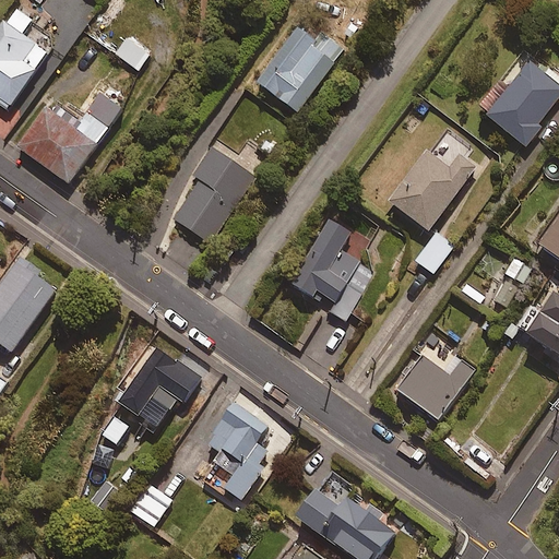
[(34,21),(15,8),(0,30),(0,104),(10,111),(50,54),(24,36),(34,21)]
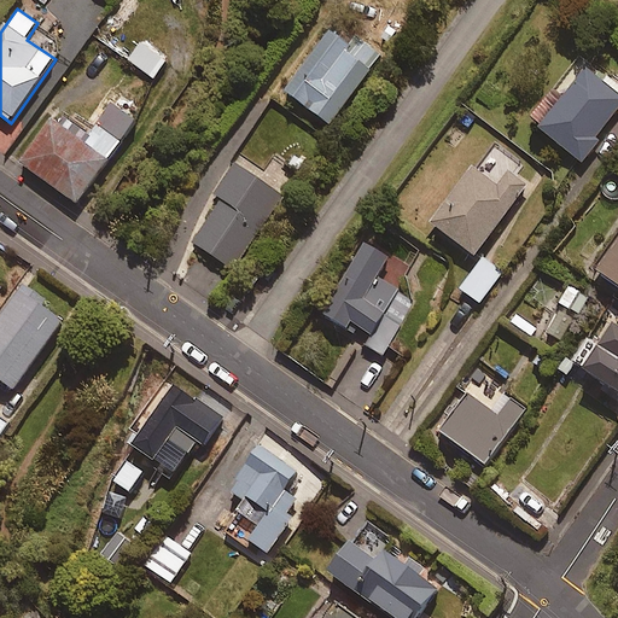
[(334,21),(284,91),(334,128),(386,58),(334,21)]
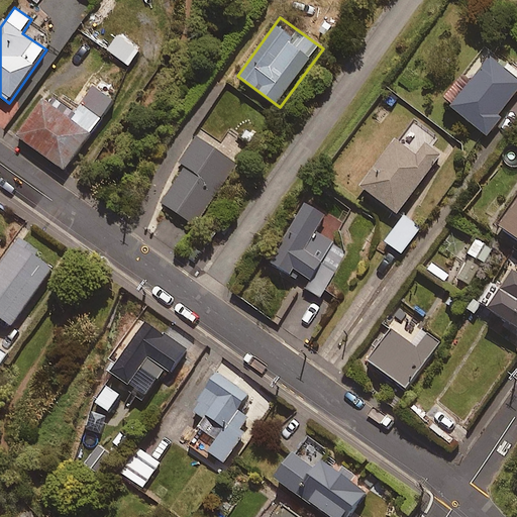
[(140,52),(118,36),(108,50),(130,66),(140,52)]
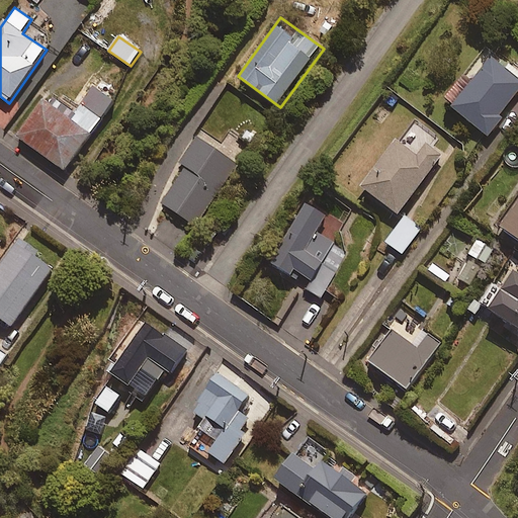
[(455,108),(492,138),(508,116),(503,112),(517,92),(517,76),(487,52),(468,75),(477,81),(455,108)]
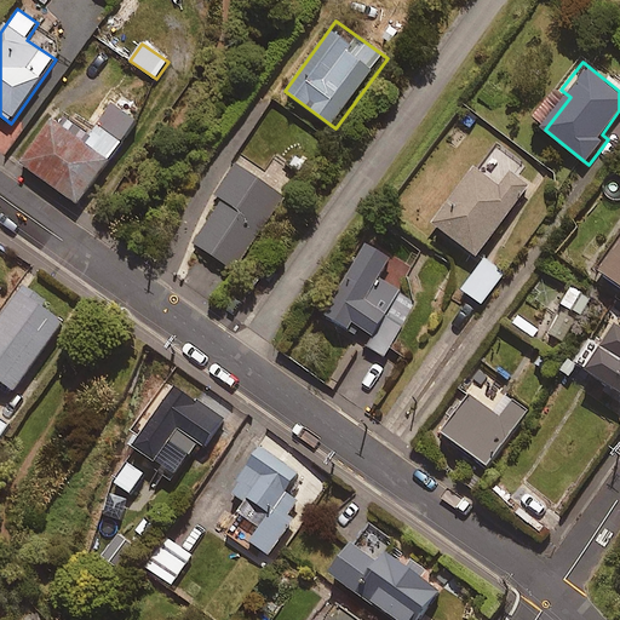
[(138,121),(114,104),(92,135),(59,112),(23,165),(79,205),(138,121)]
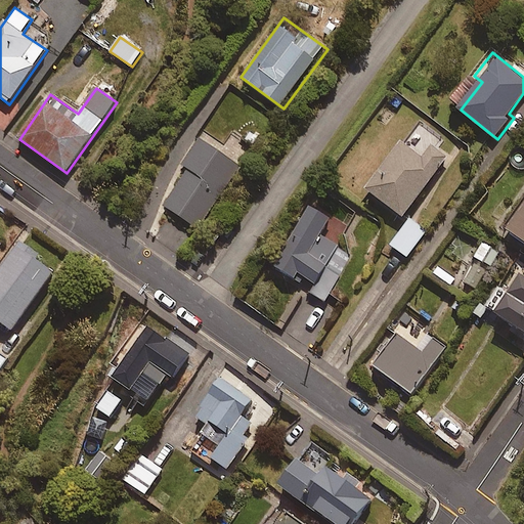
[(439,139),(422,126),(407,146),(403,143),(369,190),(404,217),(448,158),(433,146),(439,139)]
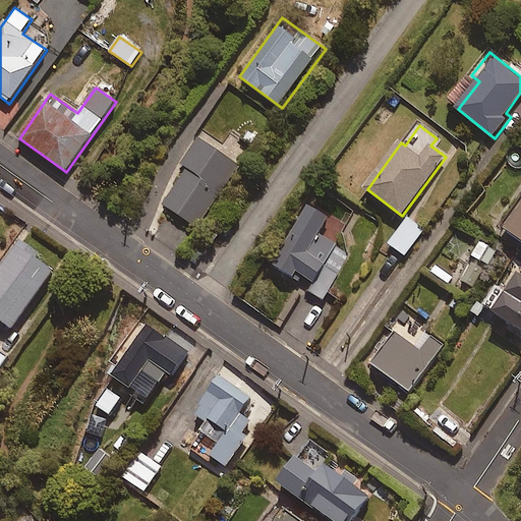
[(242,163),(201,134),(180,164),(188,170),(164,205),(197,228),(242,163)]
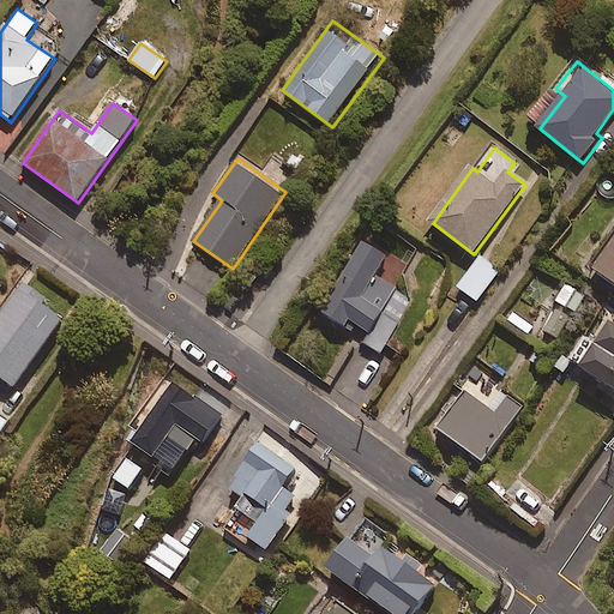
[(321,313),(354,332),(357,326),(369,333),(362,345),(379,355),(413,299),(375,276),(387,256),(363,242),(321,313)]
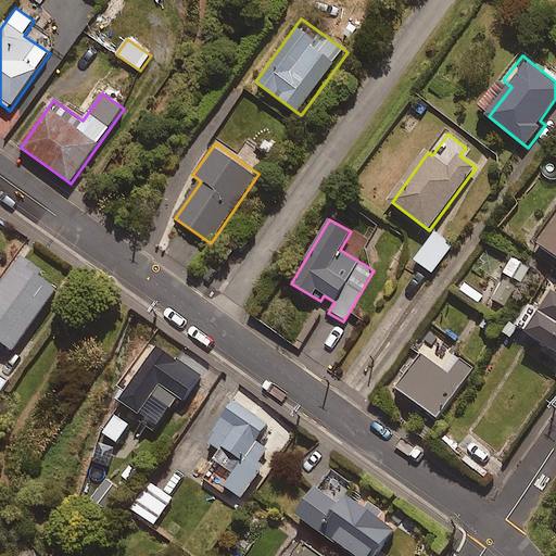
[(555,222),(540,244),(555,255),(555,222)]
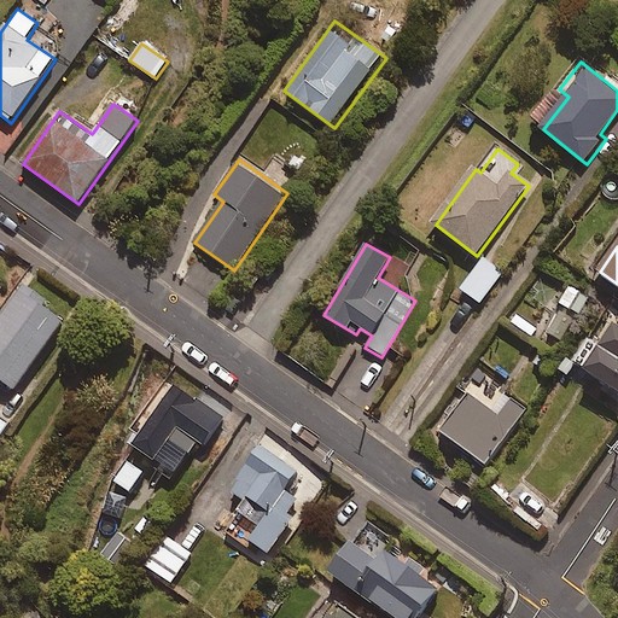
[(503,273),(484,260),(462,290),(481,303),(503,273)]
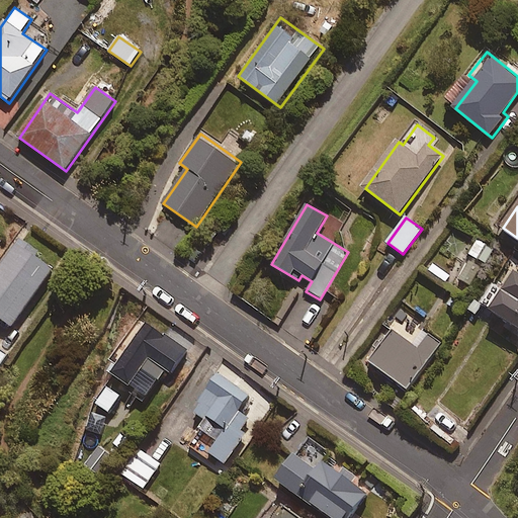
[(56,268),(18,242),(0,267),(0,317),(13,327),(56,268)]
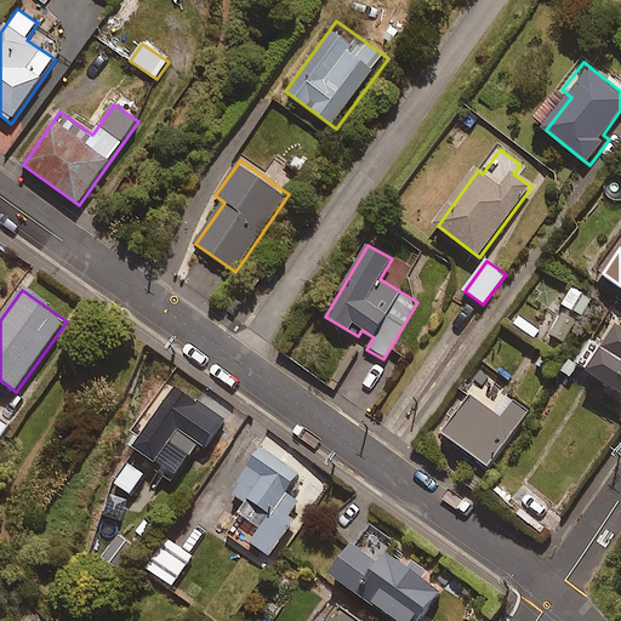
[(519,314),(512,326),(536,341),(543,329),(519,314)]
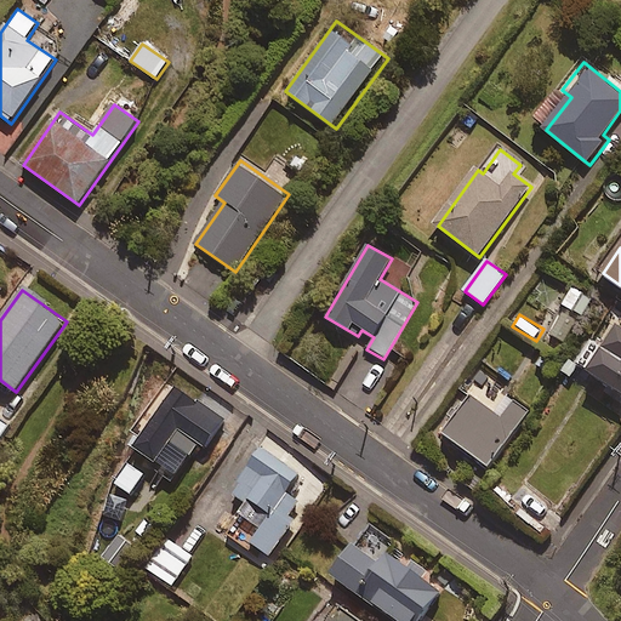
[(620,328),(614,324),(585,370),(620,393),(620,328)]
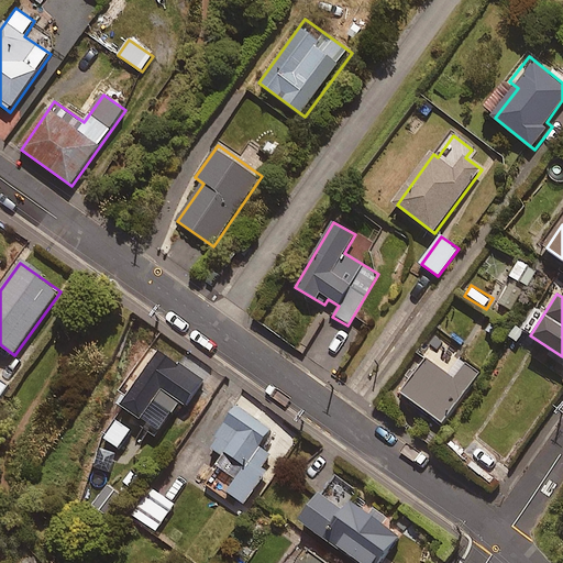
[(155,439),(170,415),(186,423),(209,387),(156,354),(119,416),(155,439)]
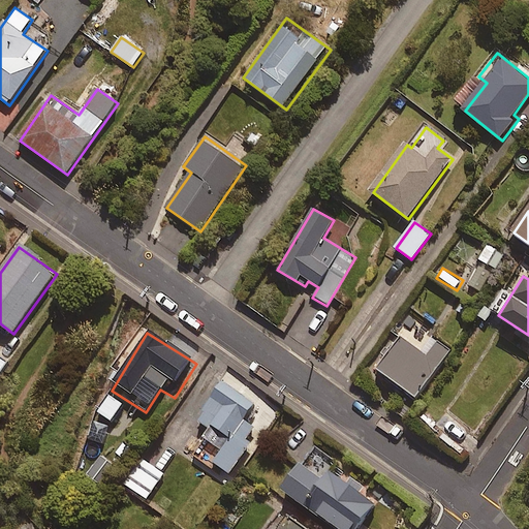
[(449,350),(430,337),(421,351),(401,338),(378,371),(417,398),(449,350)]
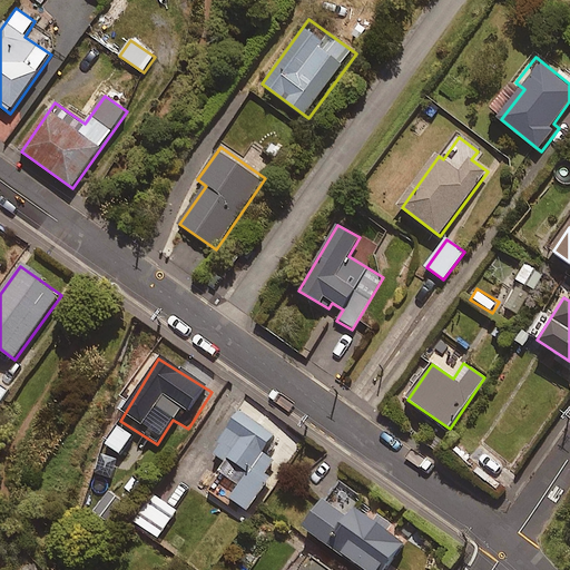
[(0,404),(9,392),(0,385),(0,404)]
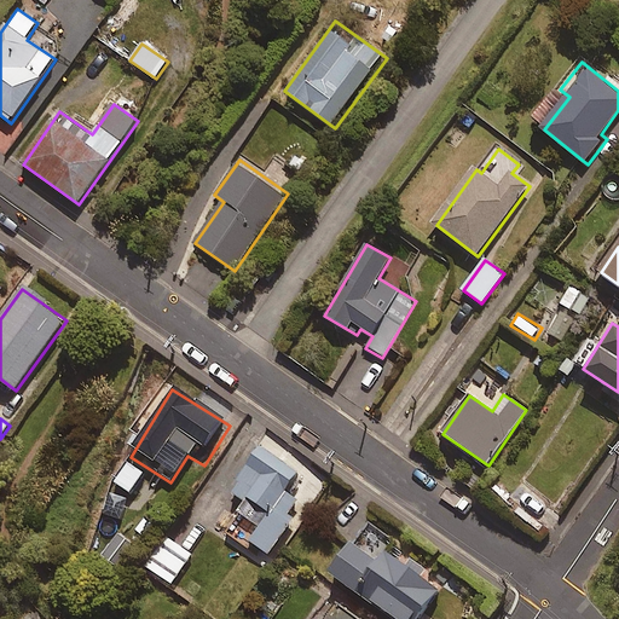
[(252,543),(270,555),(294,520),(288,515),(299,502),(285,493),(299,474),(261,447),(230,495),(249,508),(254,501),(272,514),(252,543)]
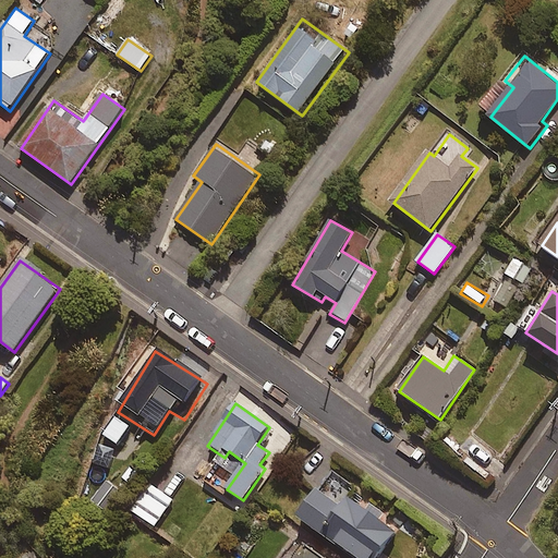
[(174,500),(152,485),(133,512),(156,528),(174,500)]
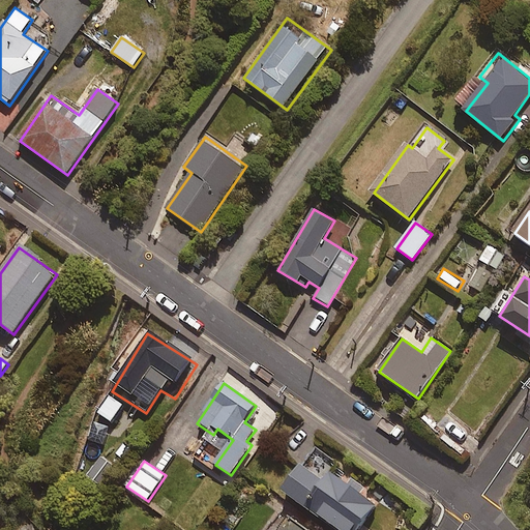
[(326,482),(302,467),(285,493),(340,529),(362,529),(379,504),(332,473),(326,482)]
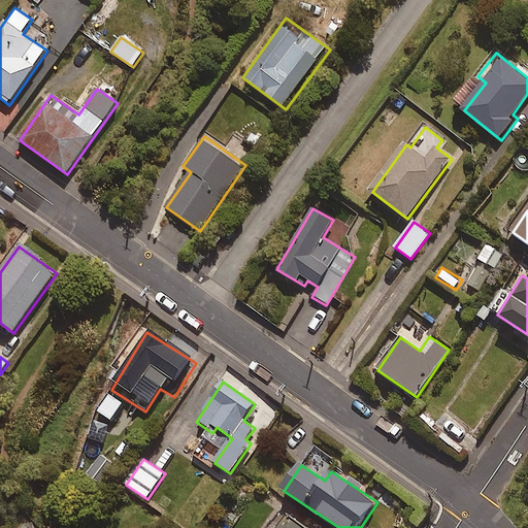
[(302,527),(289,518),(281,527),(302,527)]
